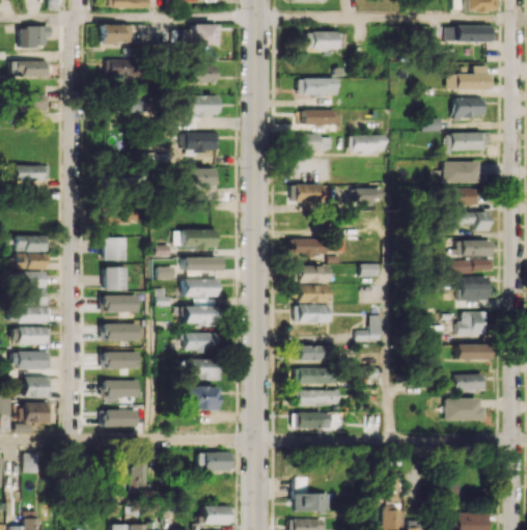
[(49,0),(49,10),(60,10),(60,0),(49,0)]
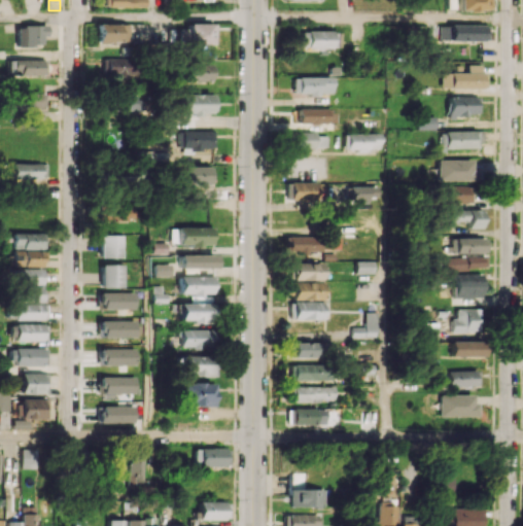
[(189,30),(182,29),(181,54),(216,55),(217,25),(189,24),(189,30)]
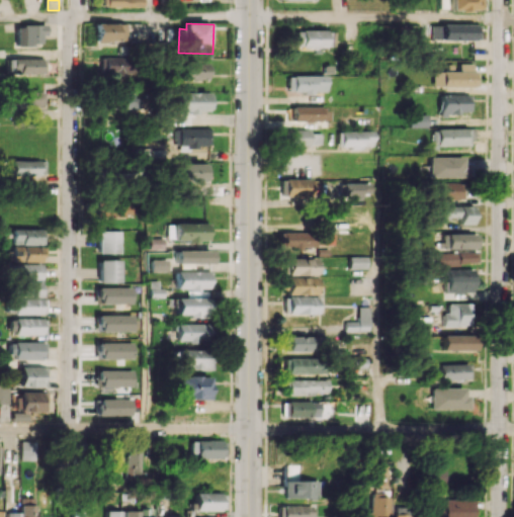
[(129,24),(98,24),(97,42),(129,42),(129,24)]
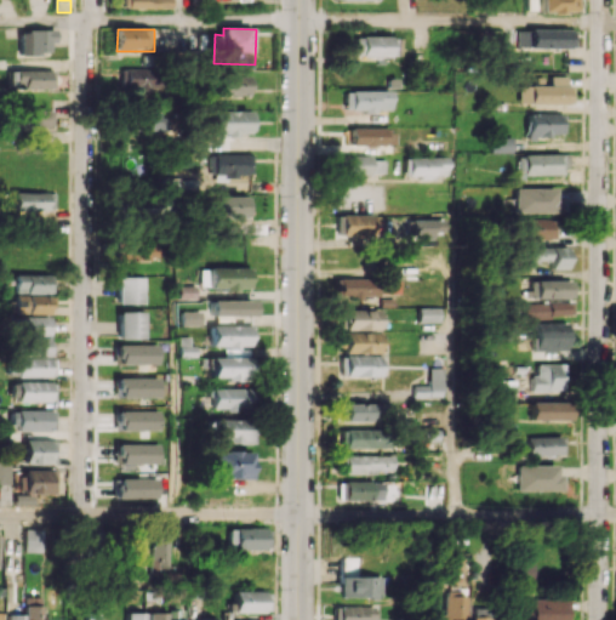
[(60,30),(23,32),(23,56),(53,55),(53,44),(60,44),(60,30)]
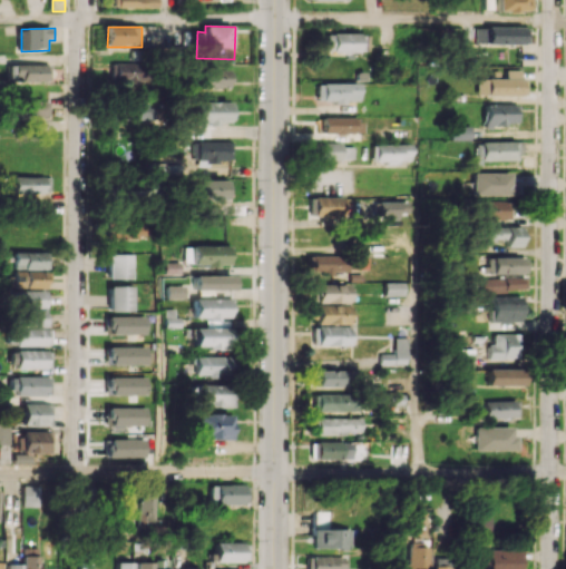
[(478,45),(532,46),(532,29),(479,28),(478,45)]
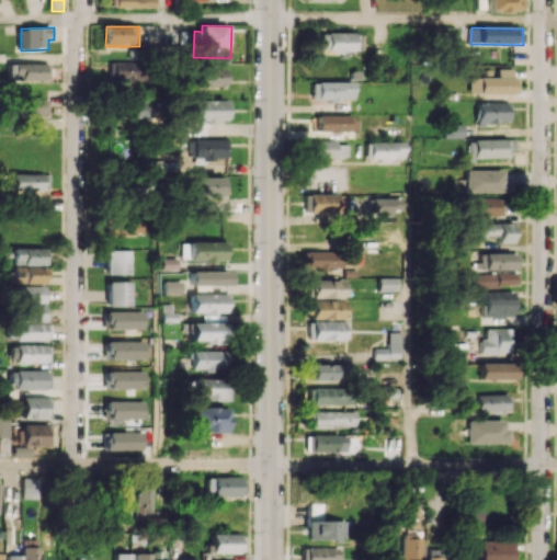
[(324,34),(324,53),(360,52),(360,33),(324,34)]
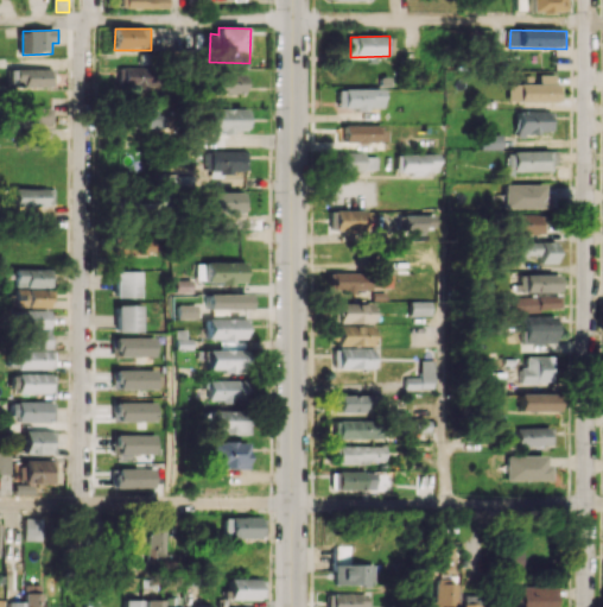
[(152,69),(119,68),(119,92),(152,93),(152,69)]
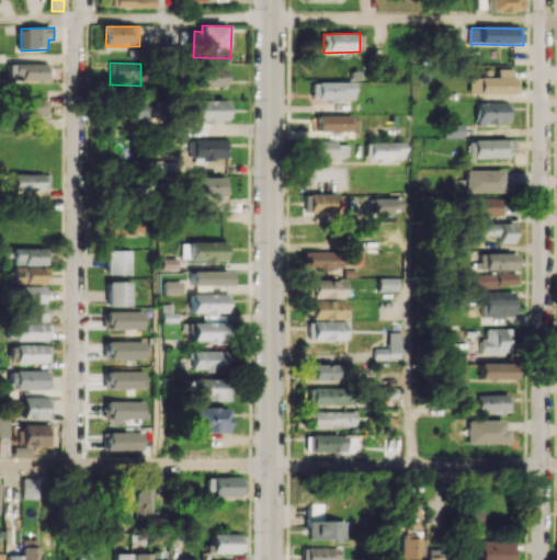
[(12,80),(53,81),(53,65),(12,65),(12,80)]
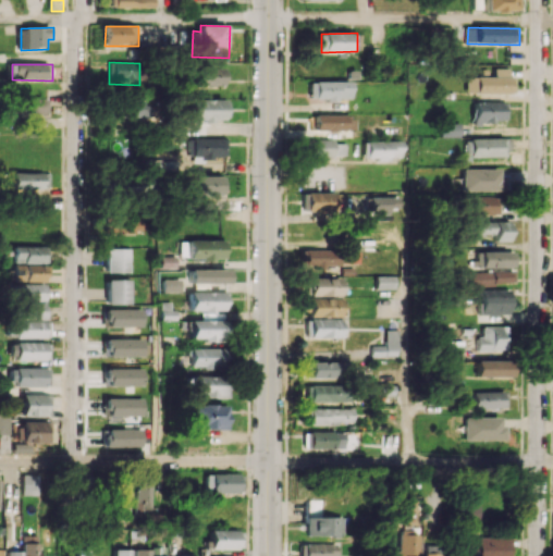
[(225,70),(193,69),(192,86),(224,87),(225,70)]
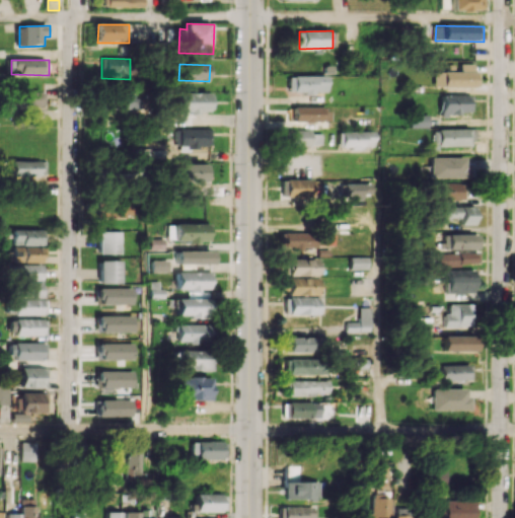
[(329,93),(328,76),(291,77),(291,93),(329,93)]
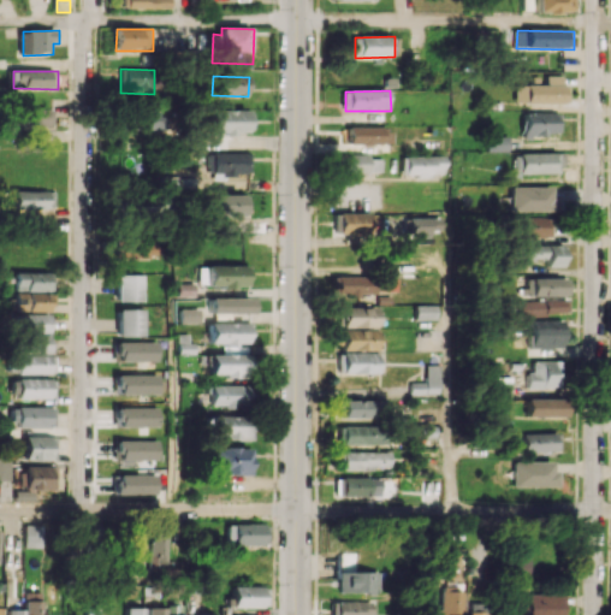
[(57,128),(57,110),(30,110),(29,126),(57,128)]
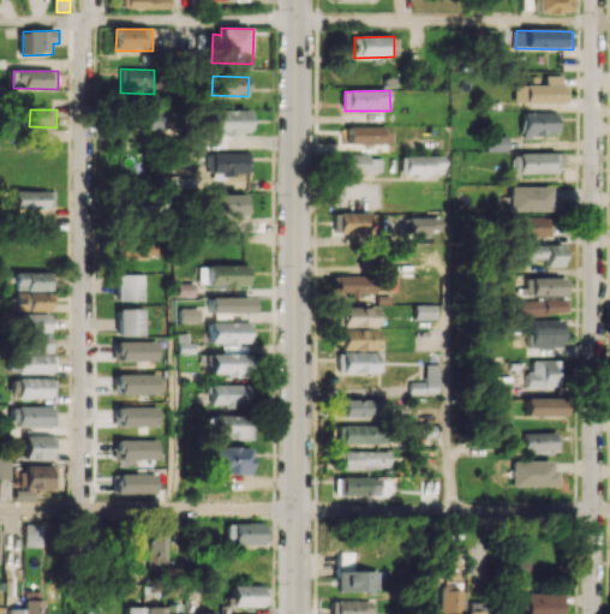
[(210,112),(210,133),(252,133),(252,112),(210,112)]
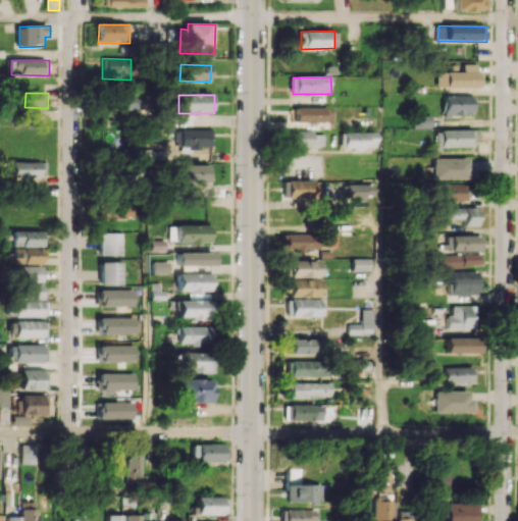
[(447,115),(477,116),(477,97),(448,96),(447,115)]
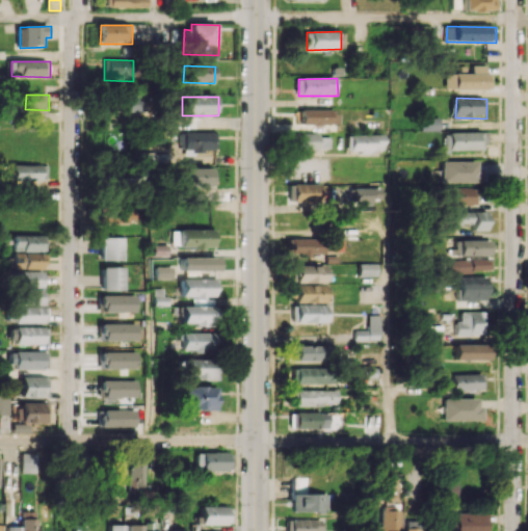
[(341,125),(341,110),(302,111),(304,126),(341,125)]
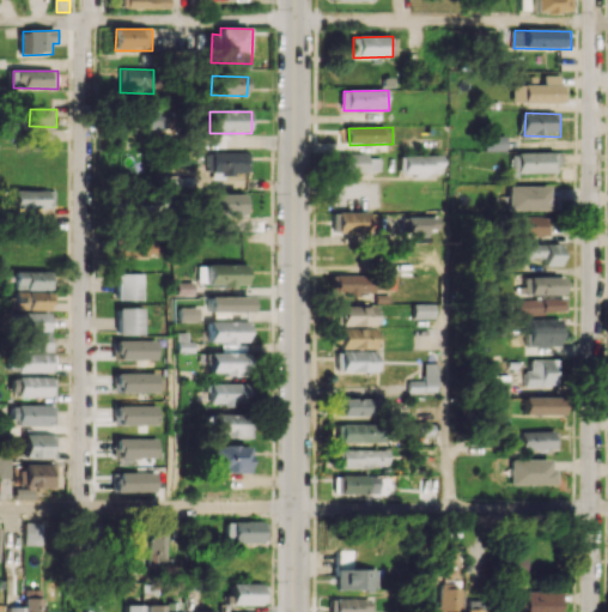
[(251,152),(208,153),(208,175),(251,174),(251,152)]
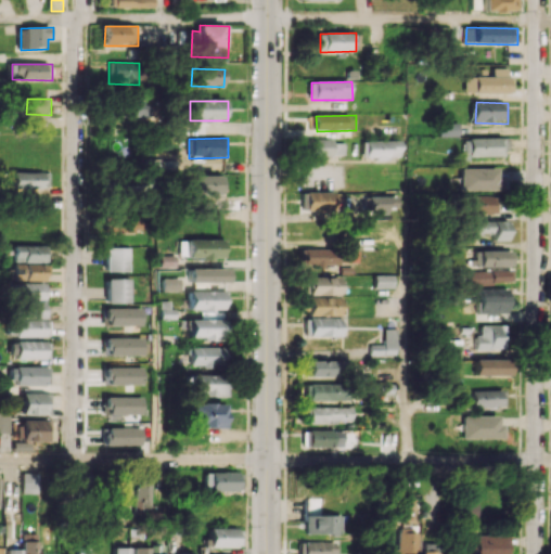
[(513,150),(513,138),(465,139),(465,158),(507,157),(507,151),(513,150)]
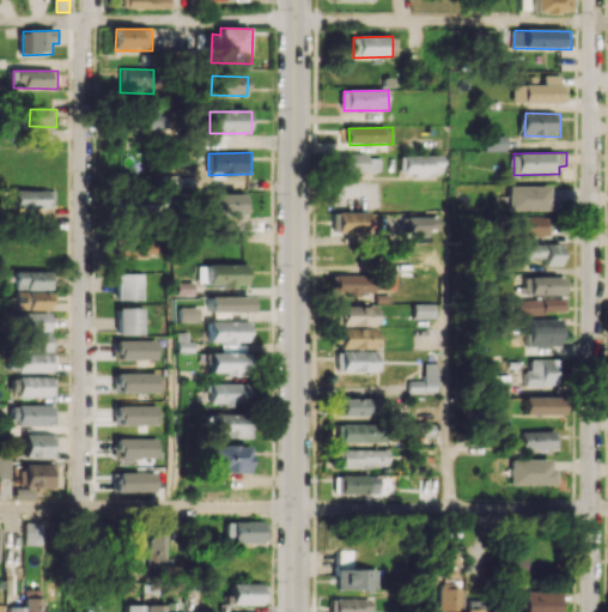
[(383,174),(384,159),(370,159),(370,155),(344,153),(342,173),(383,174)]
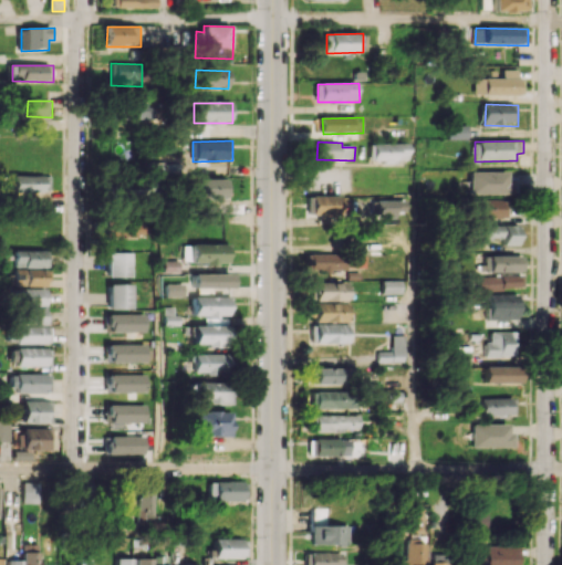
[(373,163),(410,161),(410,144),(372,145),(373,163)]
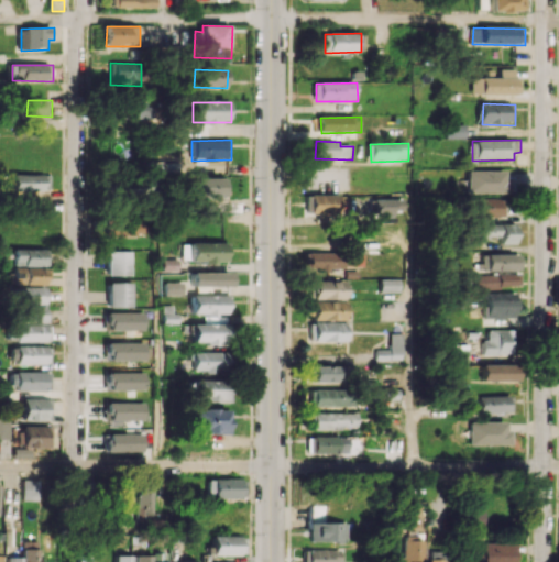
[(470,194),(512,195),(512,183),(507,183),(507,172),(471,172),(470,194)]
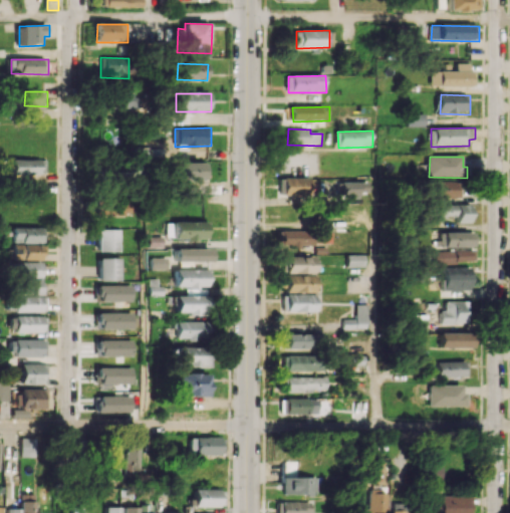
[(48,175),(48,160),(14,161),(15,176),(48,175)]
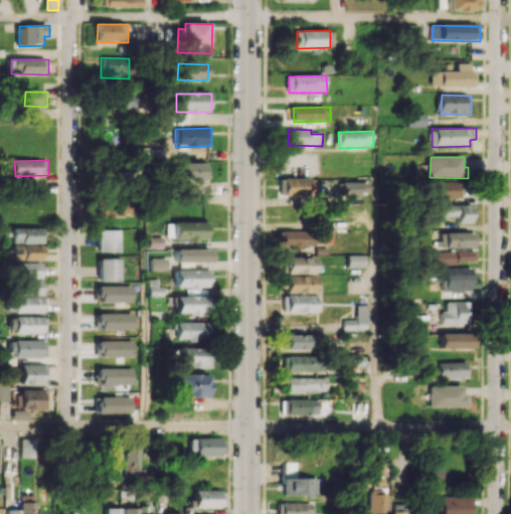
[(139,171),(130,173),(128,163),(100,168),(104,188),(141,181),(139,171)]
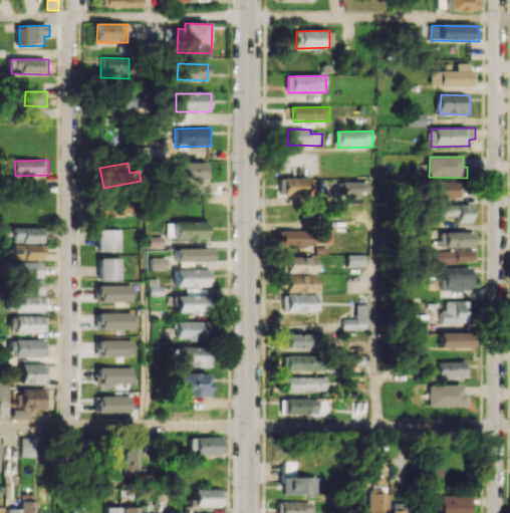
[(176,163),(176,182),(207,183),(208,164),(176,163)]
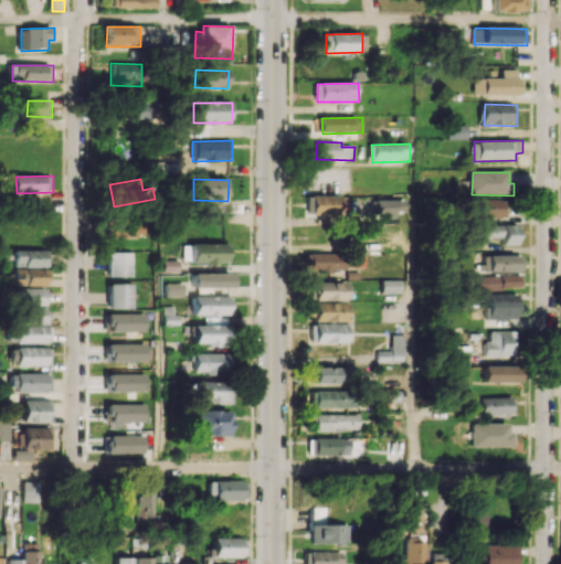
[(345,216),(345,197),(317,195),(317,215),(345,216)]
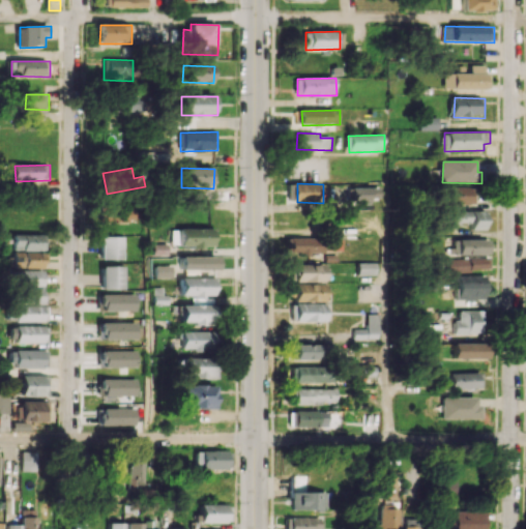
[(477,187),(449,188),(450,205),(478,205),(477,187)]
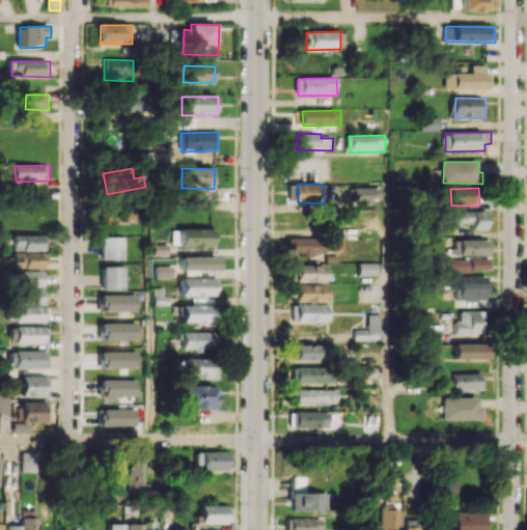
[(138,223),(139,208),(104,207),(104,223),(138,223)]
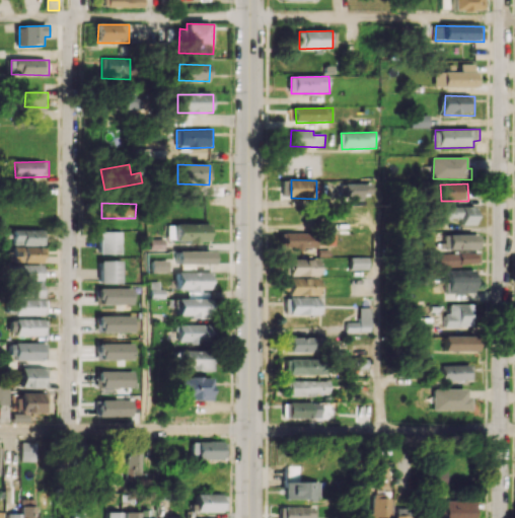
[(463,225),(480,225),(480,208),(441,207),(441,219),(463,219),(463,225)]
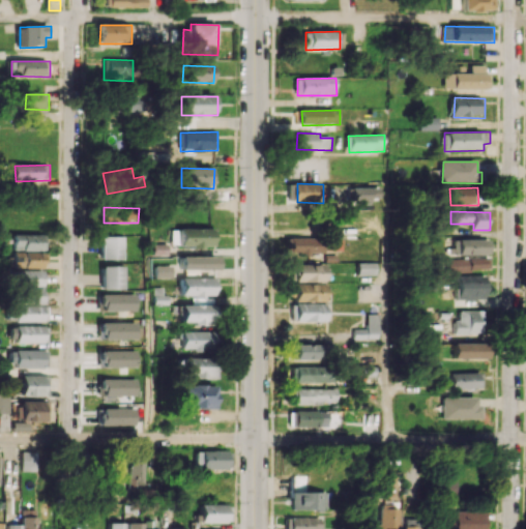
[(181,246),(216,247),(217,230),(181,229),(181,246)]
